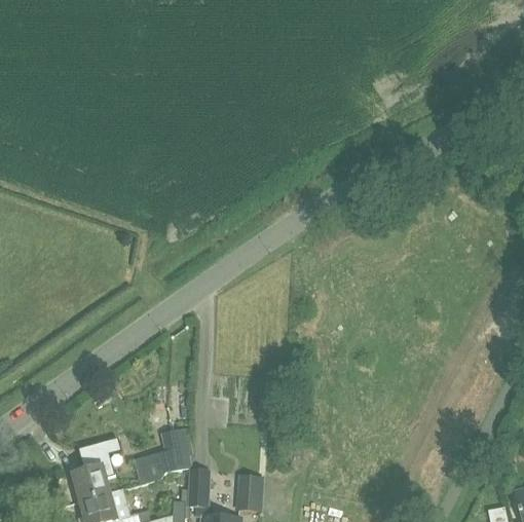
[(166,459),(136,468),(140,484),(158,478),(163,472),(174,469),(178,468),(191,455),(192,454),(188,424),(170,429),(159,432),(164,452),(166,459)]
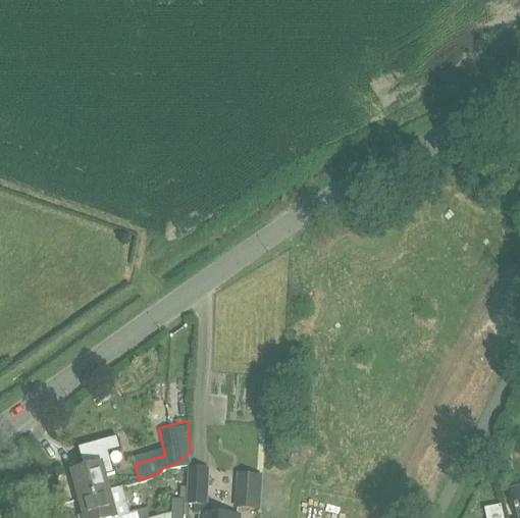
[(83,466),(70,469),(78,497),(108,488),(104,473),(113,470),(108,450),(119,447),(116,433),(78,445),(81,456),(83,466)]
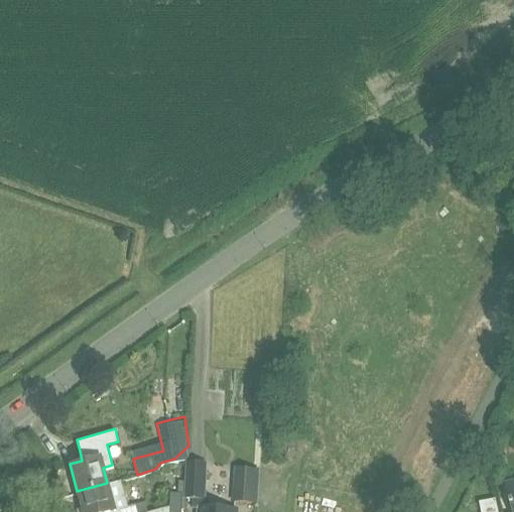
[(183,479),(182,494),(190,494),(204,495),(206,460),(185,459),(183,479)]
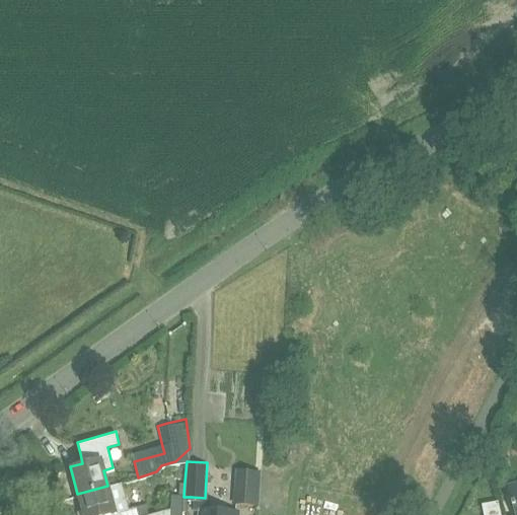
[(236,469),(236,480),(235,500),(253,501),(254,470),(236,469)]
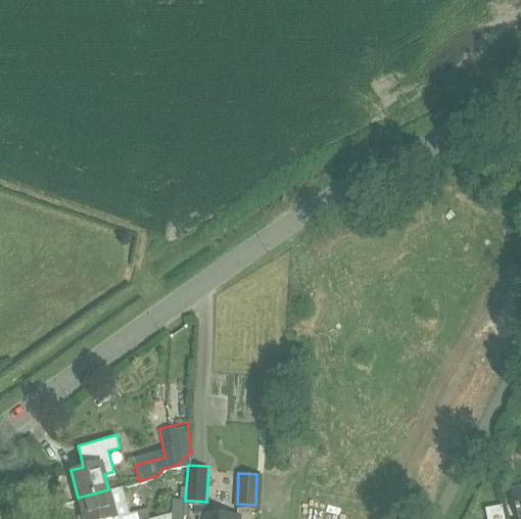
[(520,518),(520,484),(510,488),(517,518),(520,518)]
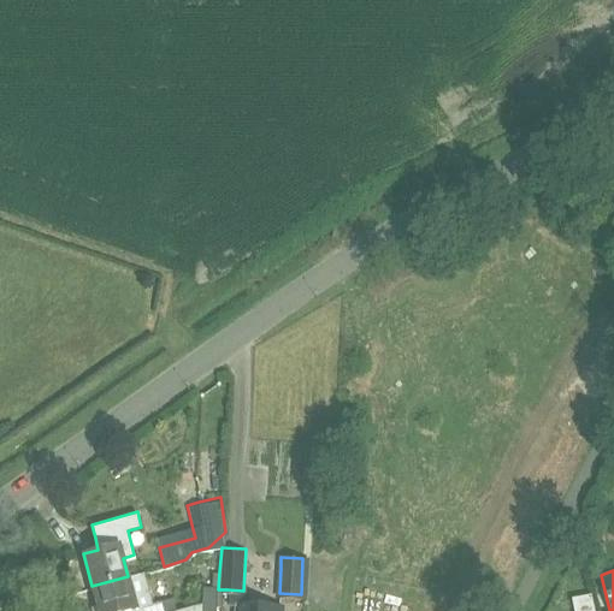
[(96,603),(90,605),(92,610),(213,610),(214,603),(214,585),(211,585),(201,585),(200,603),(186,607),(175,610),(170,610),(163,610),(160,599),(151,601),(142,573),(128,576),(92,586),(96,603)]
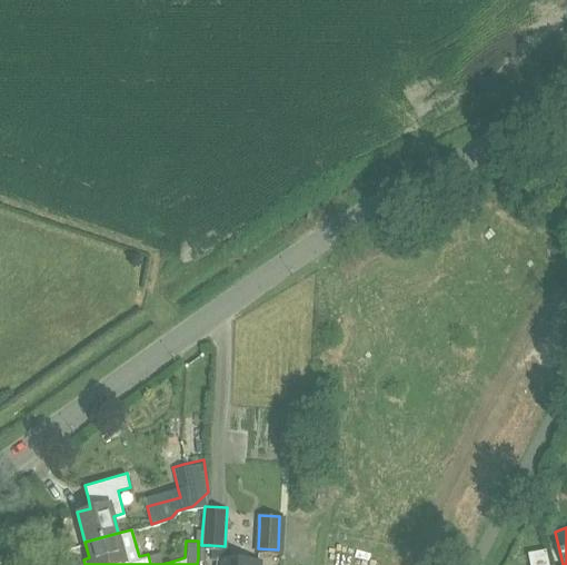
[(210,545),(210,557),(218,557),(217,564),(259,564),(260,559),(258,559),(240,558),(228,558),(228,546),(225,546),(210,545)]
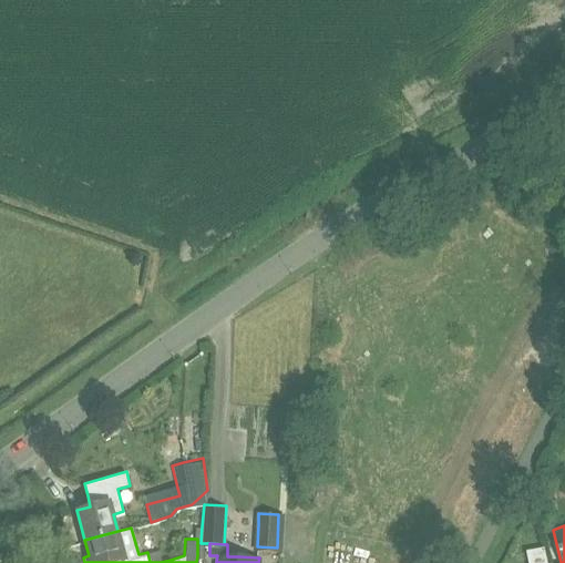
All buildings are outlined.
